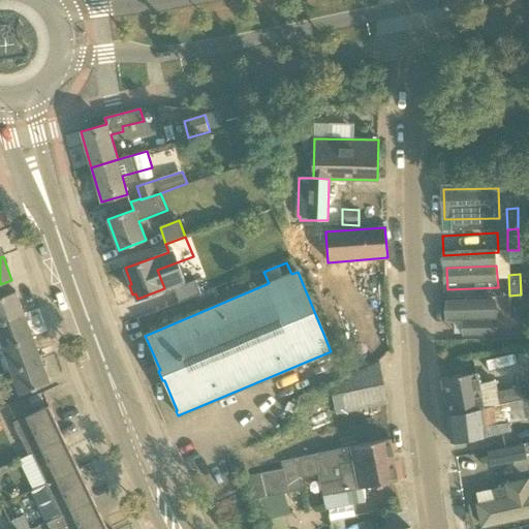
[(179,303),(201,293),(196,281),(175,290),(179,303)]
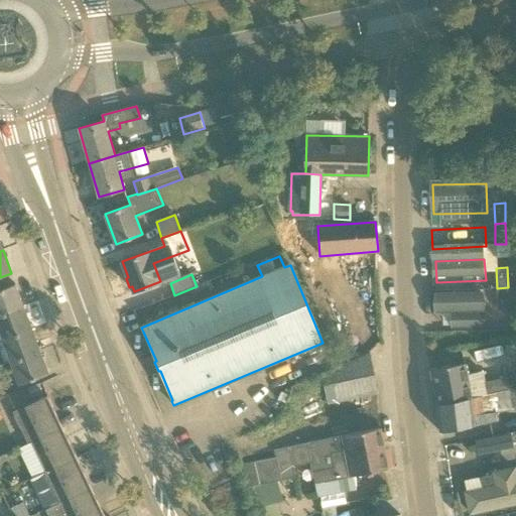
[(0,314),(23,306),(15,284),(0,289),(0,314)]
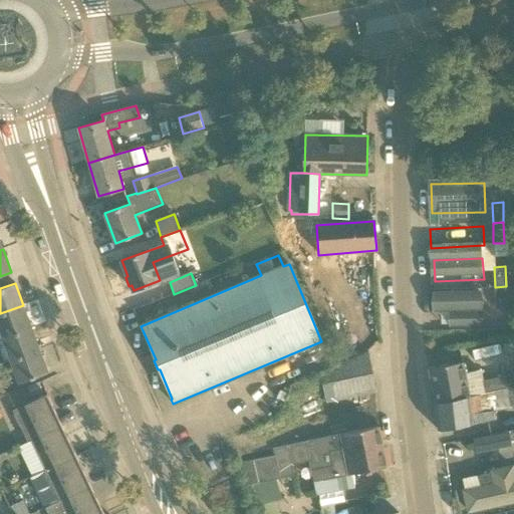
[(506,286),(495,287),(495,307),(506,306),(506,287),(506,286)]
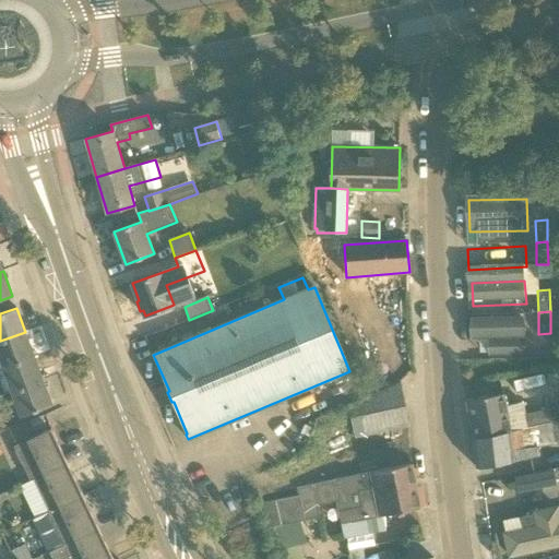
[(522,326),(468,328),(468,346),(522,345),(522,326)]
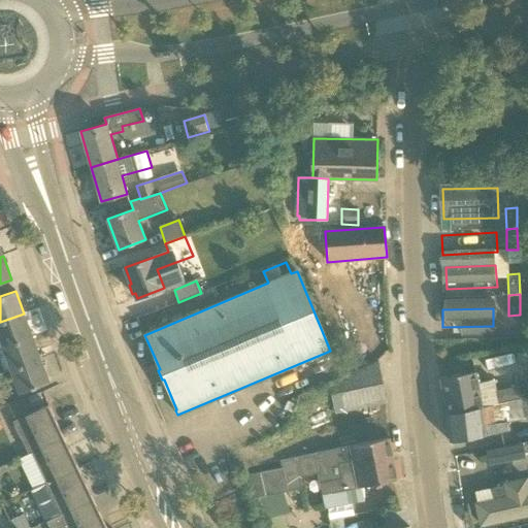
[(0,336),(4,348),(33,336),(24,314),(0,322),(0,336)]
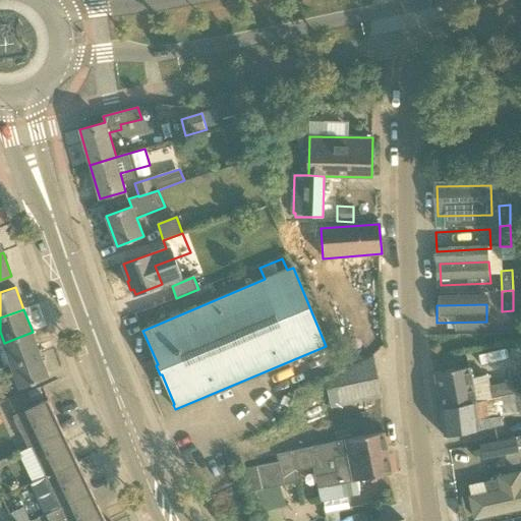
[(12,365),(41,354),(33,332),(4,343),(12,365)]
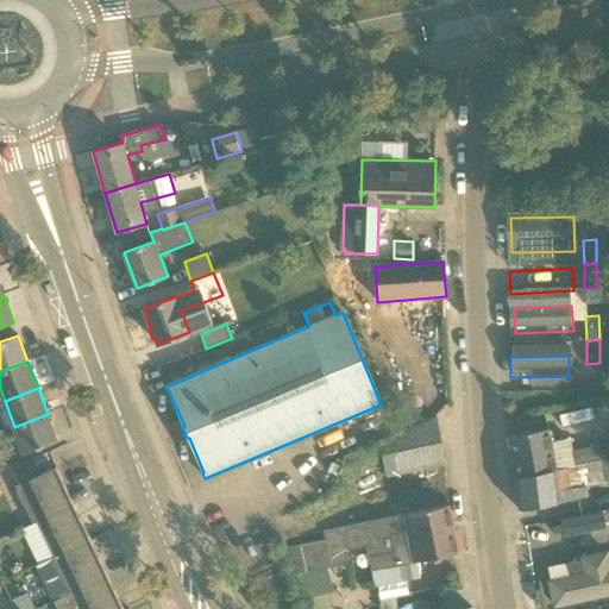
[(0,432),(0,445),(19,439),(24,453),(57,441),(48,414),(14,427),(1,432),(0,432)]
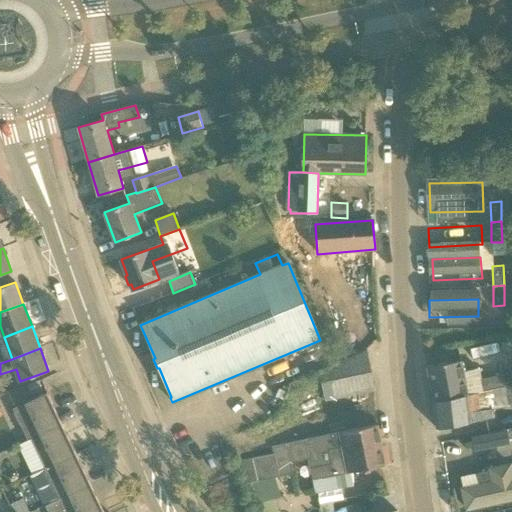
[(367,350),(319,372),(325,400),(375,389),(367,351),(367,350)]
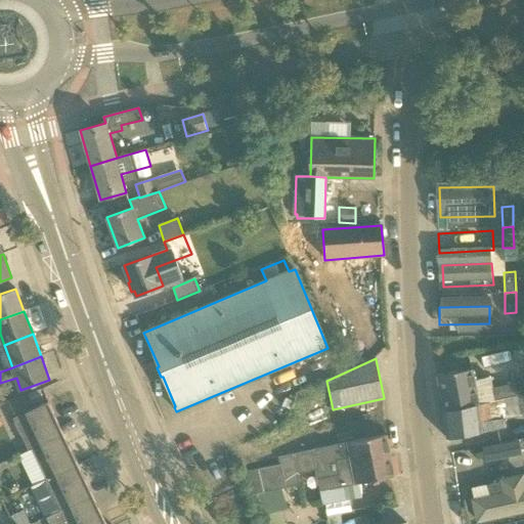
[(515,396),(517,396),(516,384),(491,389),(489,379),(490,379),(489,378),(488,378),(488,379),(474,382),(472,369),(437,376),(444,409),(490,401),(515,396)]
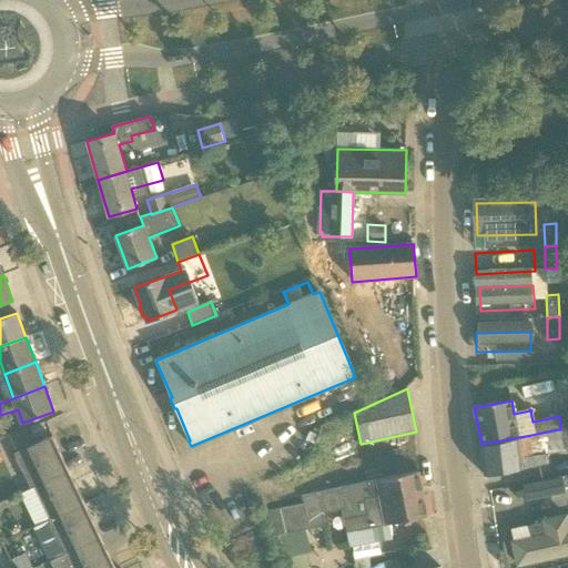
[(567,427),(560,429),(558,429),(563,450),(567,449),(567,427)]
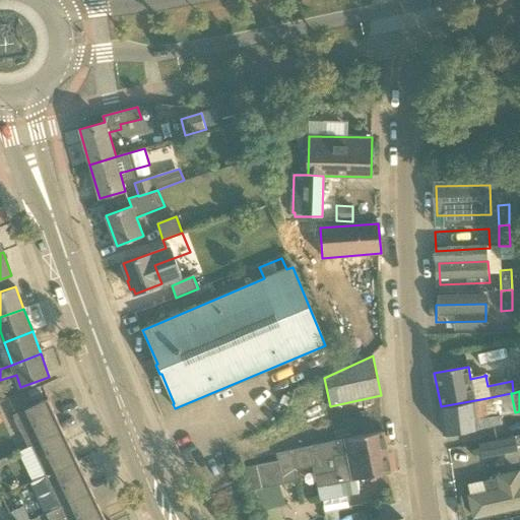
[(28,447),(63,430),(48,398),(13,415),(28,447)]
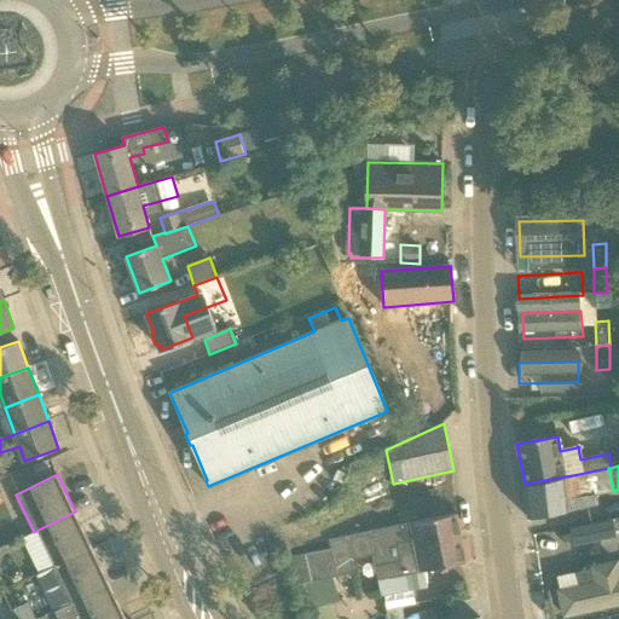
[(595,493),(585,496),(579,474),(525,484),(525,486),(528,519),(530,519),(568,510),(568,512),(597,505),(595,493)]
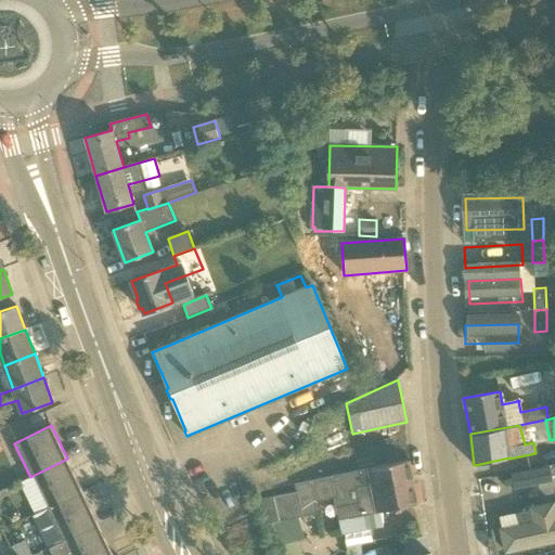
[(49,508),(87,490),(87,489),(82,491),(67,459),(30,477),(30,478),(34,476),(49,508)]
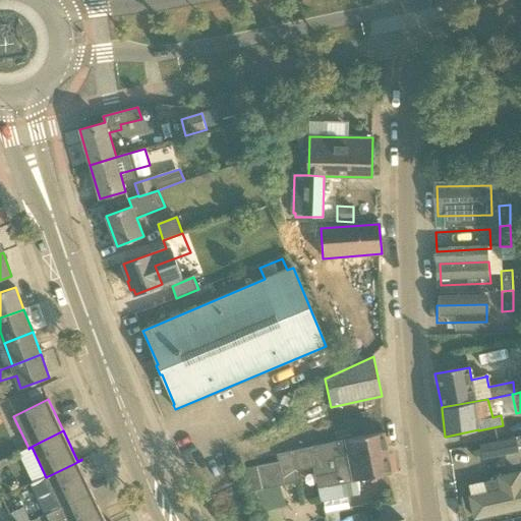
[(255,514),(256,520),(282,520),(279,509),(286,507),(281,486),(283,485),(283,484),(298,481),(296,471),(314,467),(319,488),(321,502),(360,495),(358,480),(392,473),(385,432),(348,440),(277,455),(278,462),(243,469),(247,490),(250,490),(255,514)]
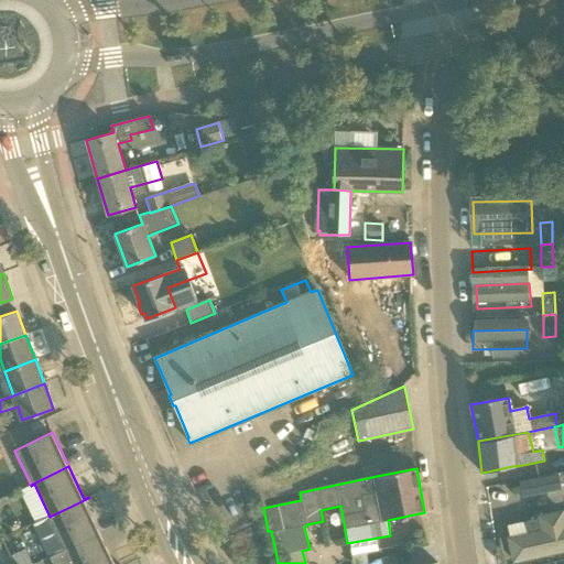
[(562,489),(560,476),(538,479),(540,492),(562,489)]
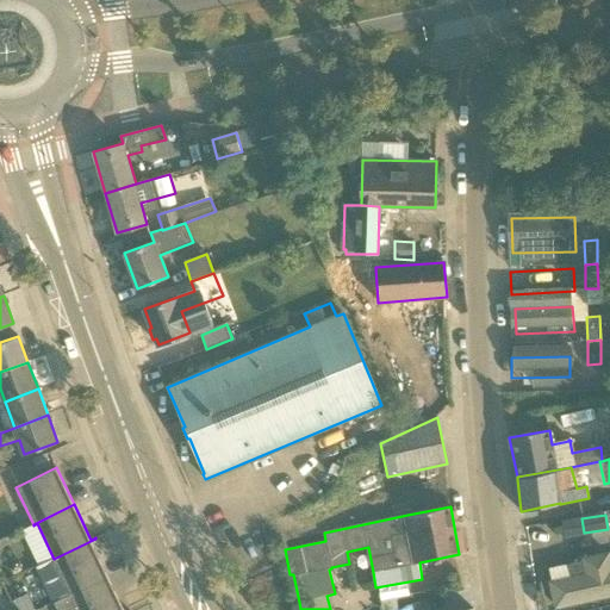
[(72,595),(109,577),(92,541),(95,540),(95,539),(54,559),(72,595)]
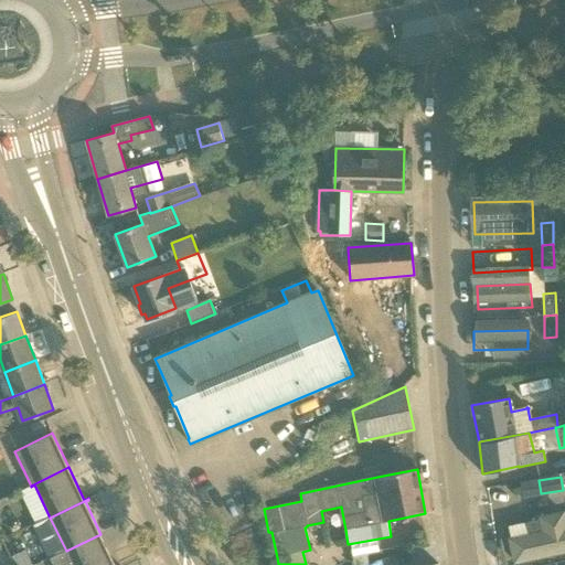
[(515,562),(564,551),(564,520),(564,513),(541,518),(541,520),(528,523),(531,535),(510,540),(515,562)]
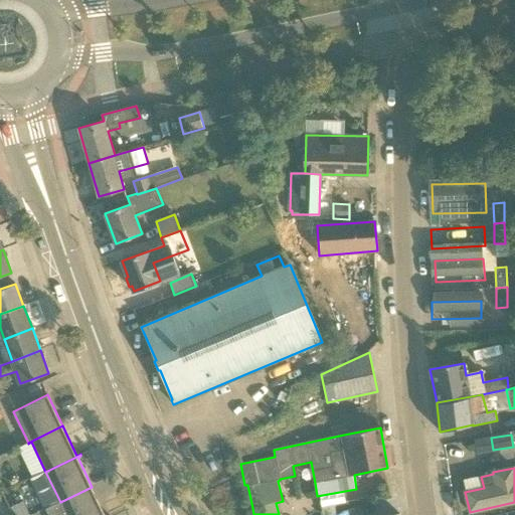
[(105,514),(92,487),(60,502),(46,509),(48,514),(105,514)]
